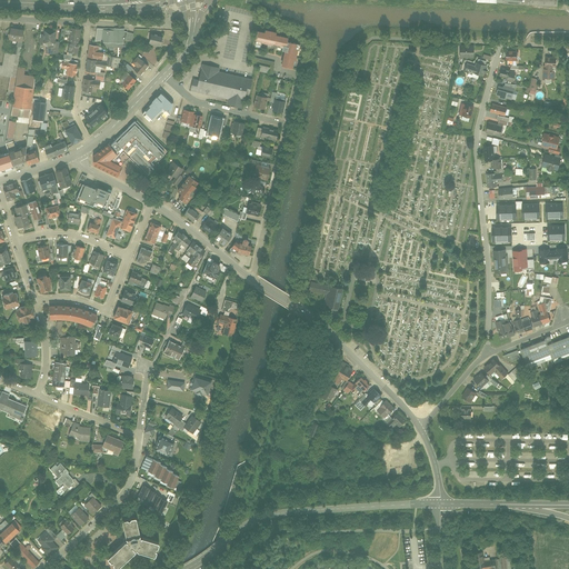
[(62,52),(61,57),(69,58),(70,52),(76,53),(79,28),(68,26),(68,28),(59,27),(59,35),(63,35),(63,32),(67,33),(65,53),(62,52)]
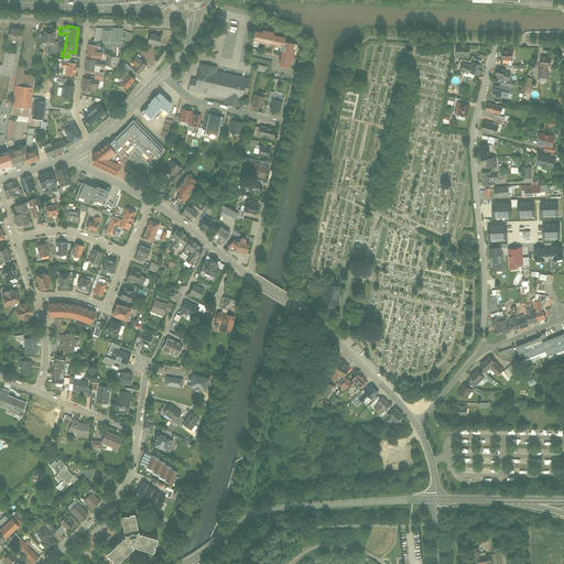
[(114,30),(101,30),(101,43),(123,44),(123,40),(130,41),(132,33),(123,31),(125,28),(114,28),(114,30)]
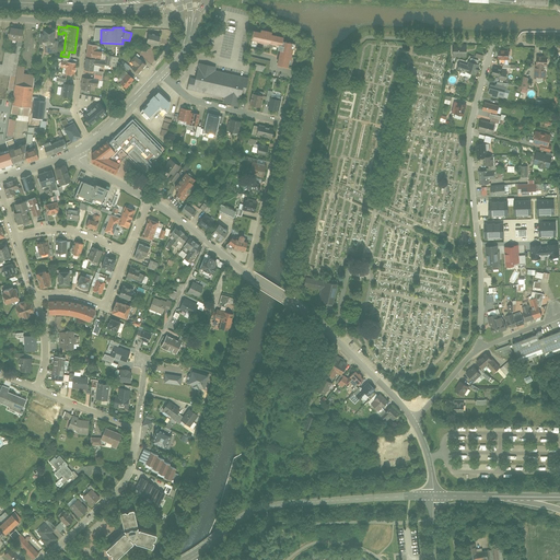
[(258,30),(251,28),(248,38),(277,45),(276,48),(279,48),(276,63),(287,66),(292,42),(281,39),(282,35),(269,33),(270,30),(258,27),(258,30)]
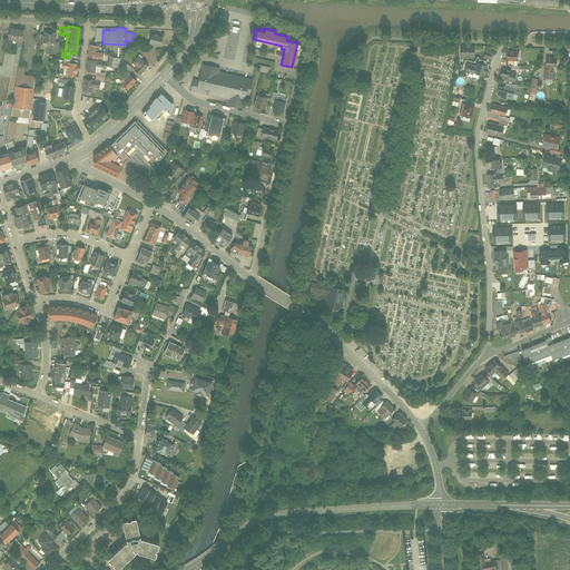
[(25,31),(10,29),(8,39),(17,41),(17,46),(22,46),(25,31)]
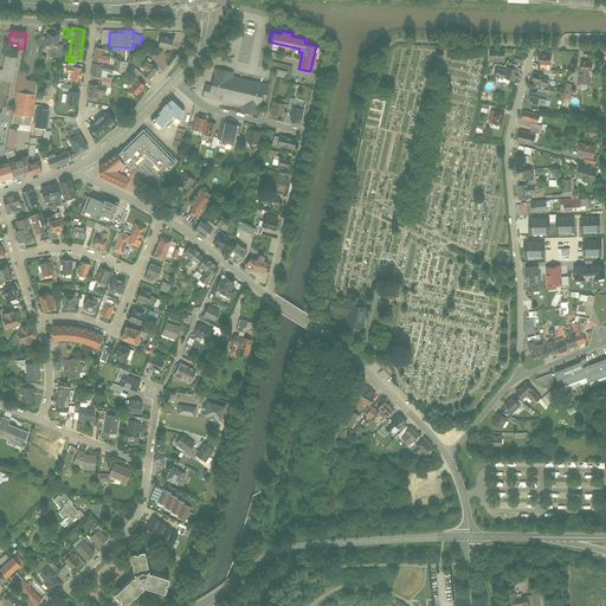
[(57,33),(45,32),(45,34),(43,34),(40,46),(46,46),(46,44),(56,45),(57,33)]
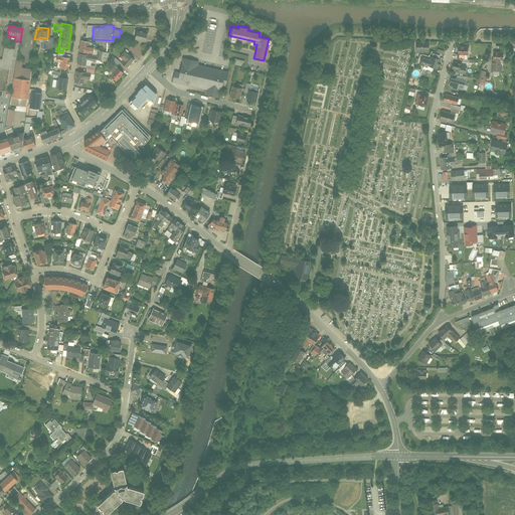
[(136,29),(134,38),(144,40),(146,31),(136,29)]
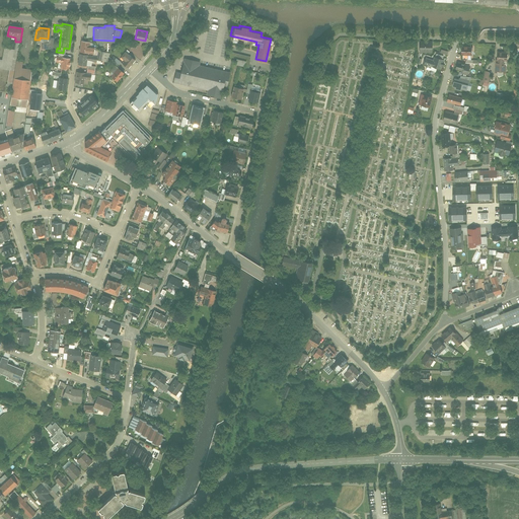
[(79,40),(78,53),(92,54),(93,48),(86,47),(87,41),(79,40)]
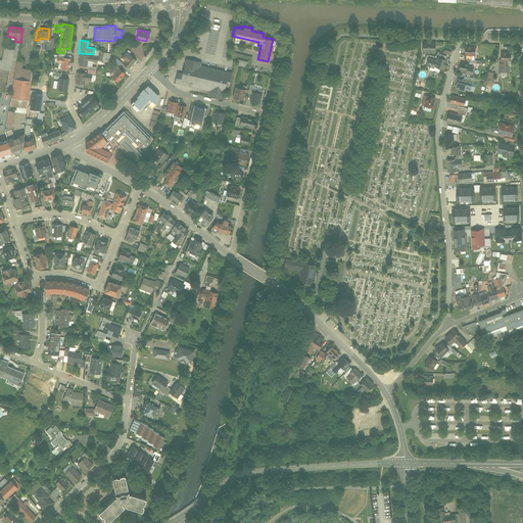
[(20,42),(15,42),(14,49),(11,70),(10,70),(8,85),(14,86),(17,60),(20,42)]
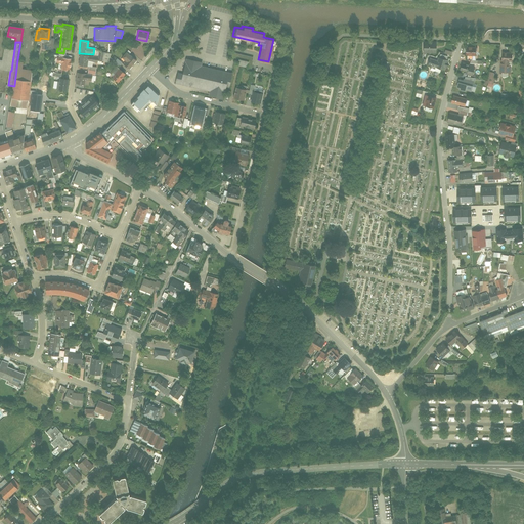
[(425,43),(424,52),(435,52),(436,43),(425,43)]
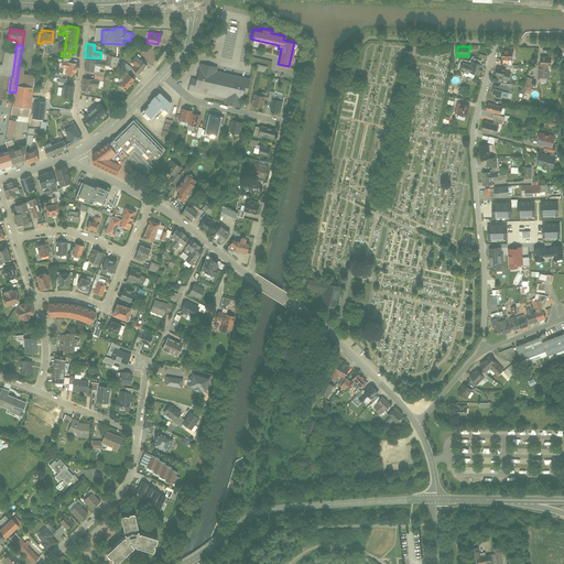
[(501,50),(501,60),(512,60),(512,50),(501,50)]
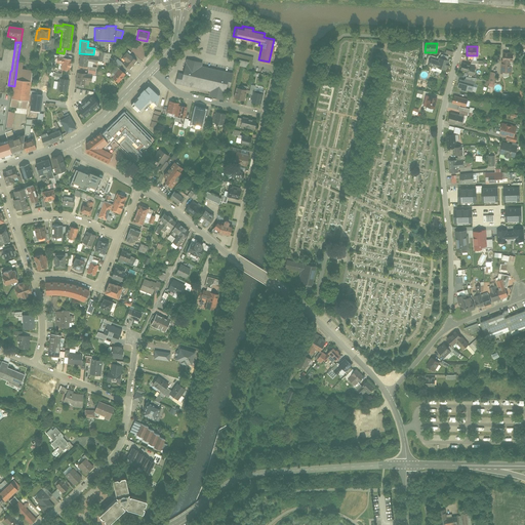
[(0,59),(0,62),(0,69),(10,71),(11,71),(14,49),(5,47),(3,61),(0,59)]
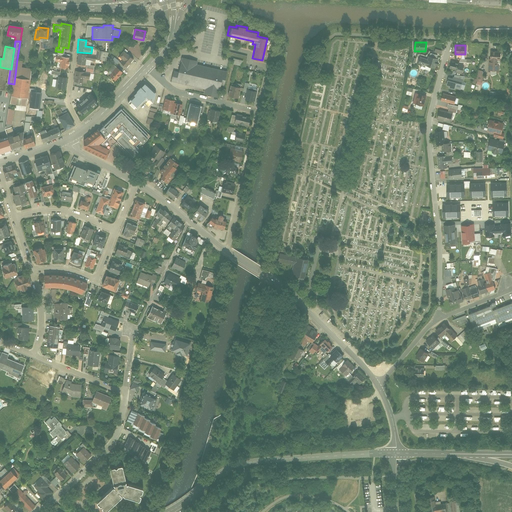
[(119,62),(124,67),(132,57),(122,49),(117,55),(122,59),(119,62)]
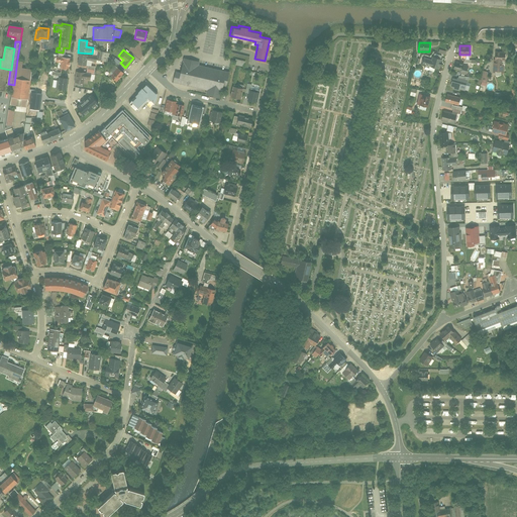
[(505,73),(506,52),(495,50),(494,73),(505,73)]
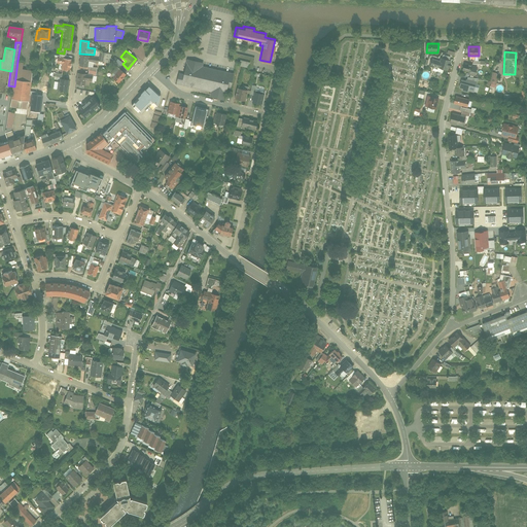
[(253,68),(255,57),(233,53),(232,58),(240,59),(239,66),(253,68)]
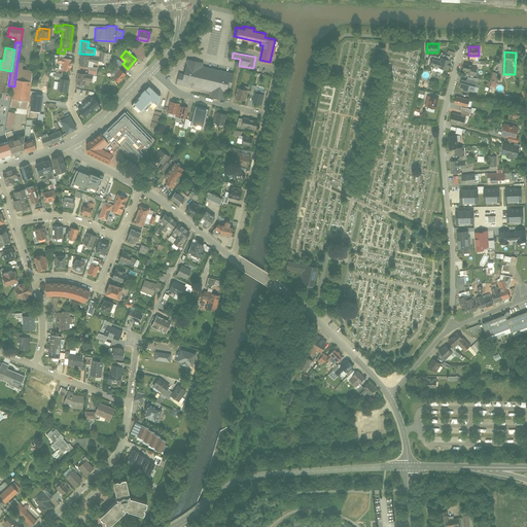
[(79,54),(78,65),(86,65),(88,61),(97,62),(97,55),(94,55),(79,54)]
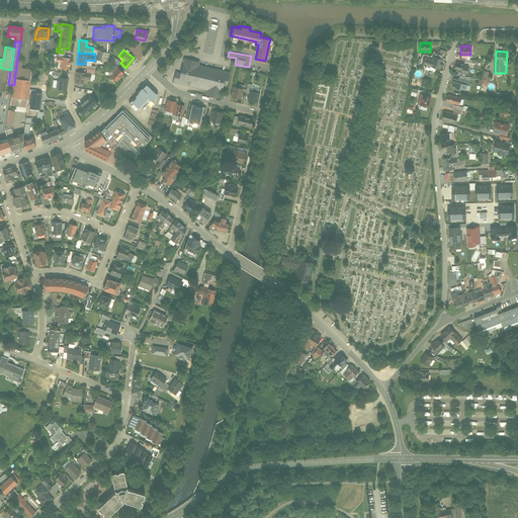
[(61,61),(60,67),(67,69),(69,57),(56,55),(55,60),(61,61)]
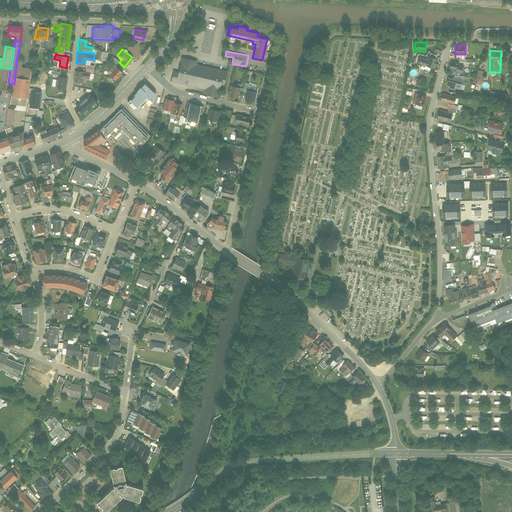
[(435,61),(436,58),(429,55),(427,60),(420,57),(418,63),(433,68),(434,64),(437,65),(438,62),(435,61)]
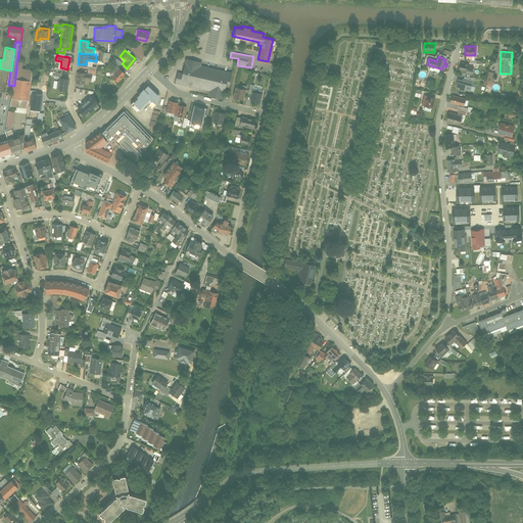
[(183,75),(178,74),(176,83),(209,91),(208,96),(218,98),(223,99),(225,89),(228,90),(232,74),(200,66),(201,62),(187,59),(186,62),(183,75)]
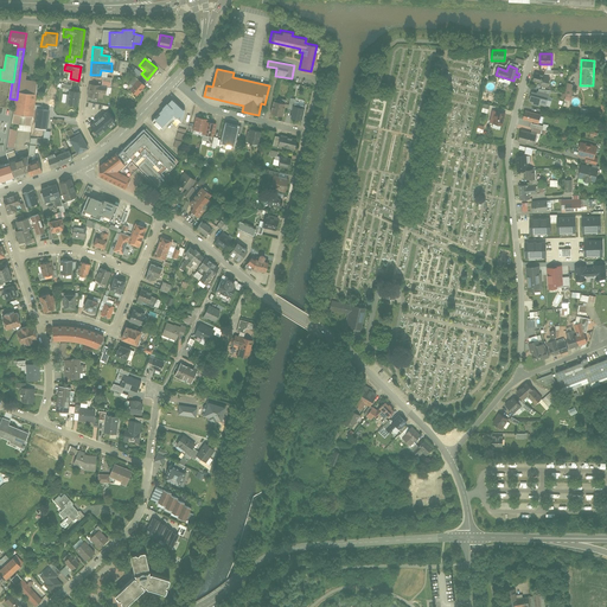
[(17,100),(13,122),(33,126),(39,81),(27,80),(29,71),(20,70),(17,100)]
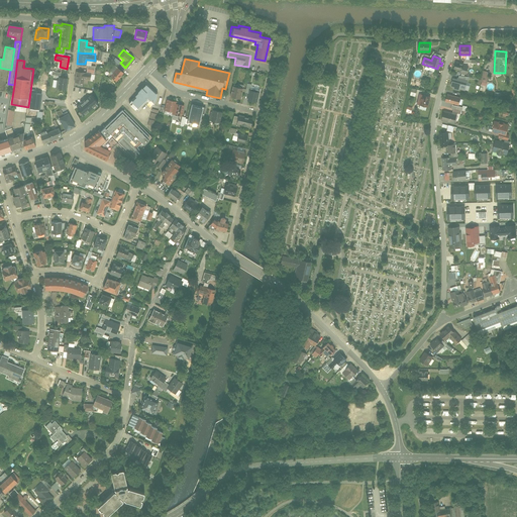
[(112,71),(109,75),(115,81),(123,72),(113,63),(109,68),(112,71)]
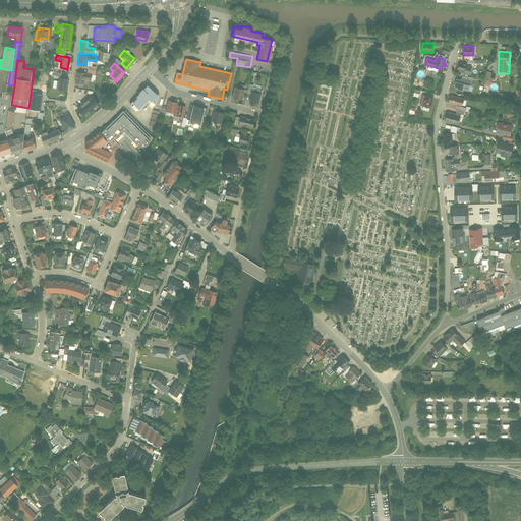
[(471,68),(467,67),(467,64),(459,63),(458,70),(465,71),(464,74),(470,75),(471,68)]
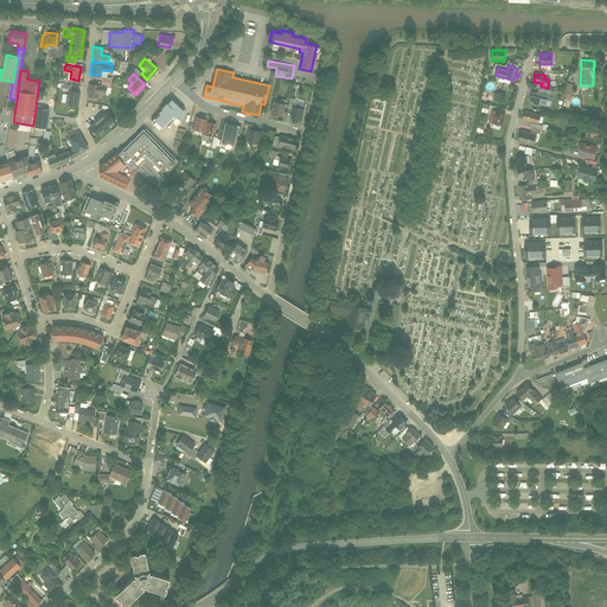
[(65,89),(64,102),(76,103),(77,89),(70,89),(70,83),(59,82),(58,88),(65,89)]
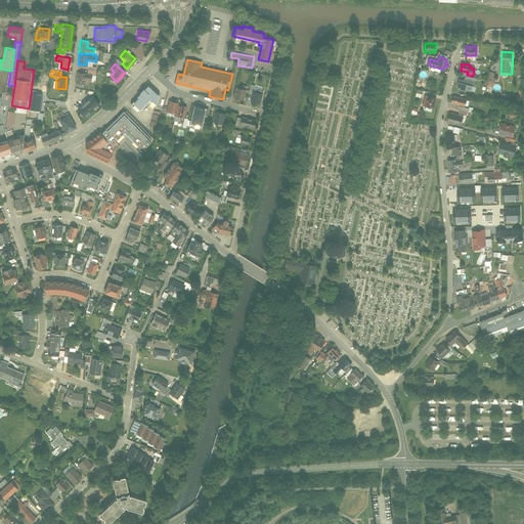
[(75,72),(74,83),(83,83),(83,79),(90,79),(91,73),(75,72)]
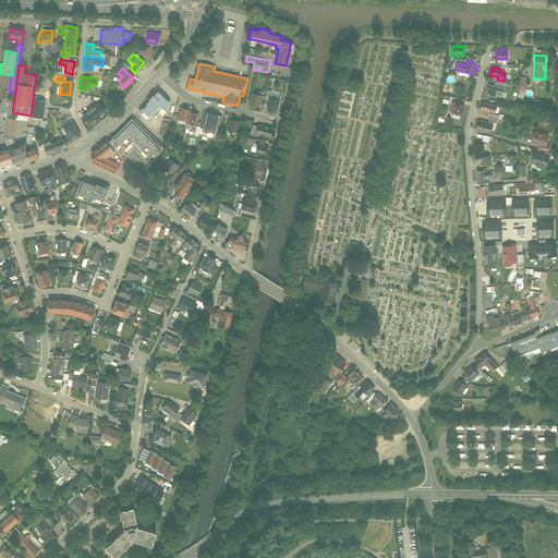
[(517,91),(525,93),(528,77),(521,76),(520,86),(518,85),(517,91)]
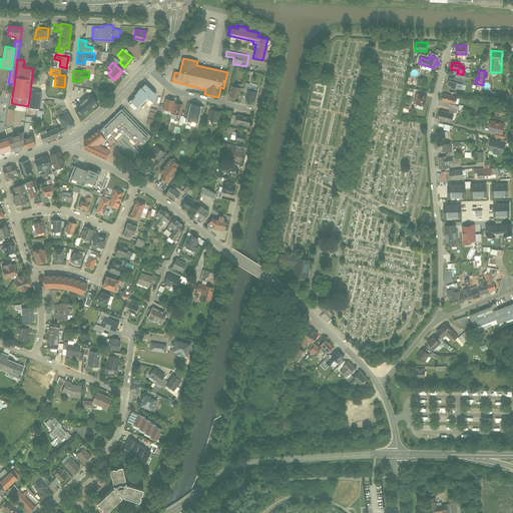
[(450,78),(448,85),(450,86),(450,87),(456,89),(457,88),(465,90),(467,83),(463,82),(465,76),(456,75),(455,79),(450,78)]
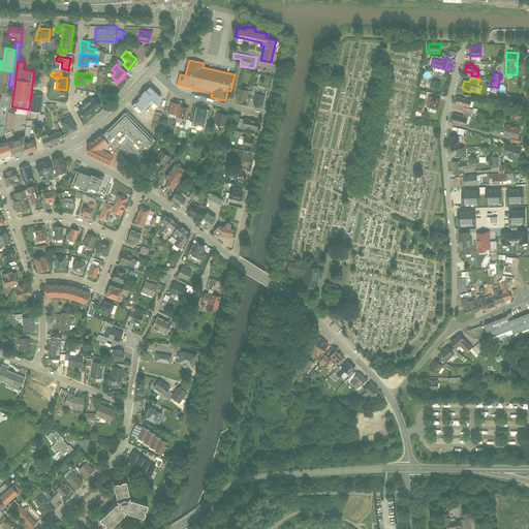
[(149,84),(129,103),(138,113),(149,101),(156,107),(159,93),(149,84)]
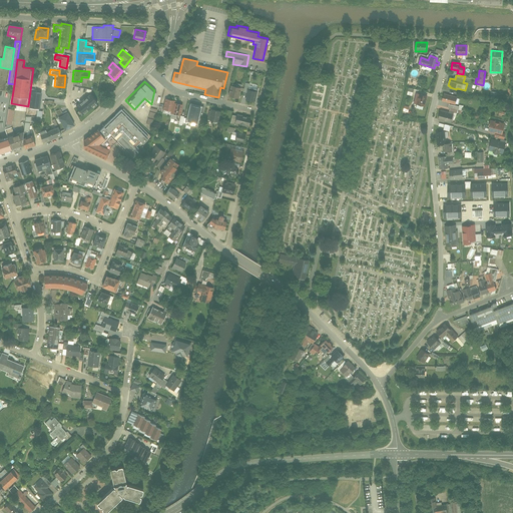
[(239,84),(230,82),(227,93),(237,95),(239,84)]
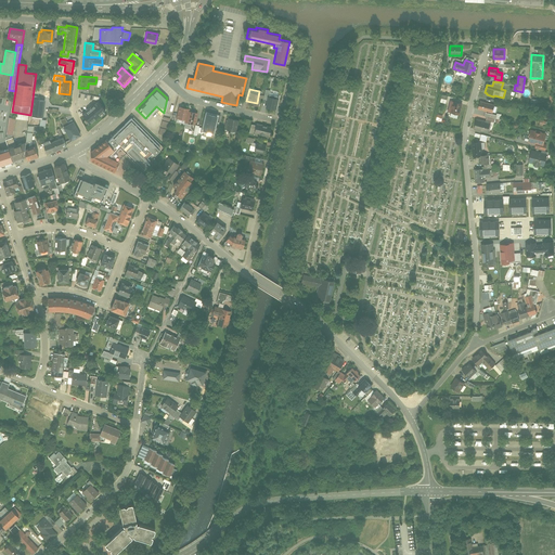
[(275,99),(267,97),(265,106),(272,108),(275,99)]
